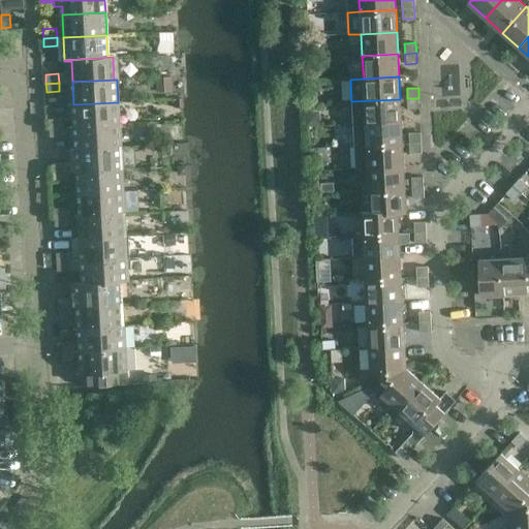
[(418,98),(407,98),(408,109),(419,107),(418,98)]
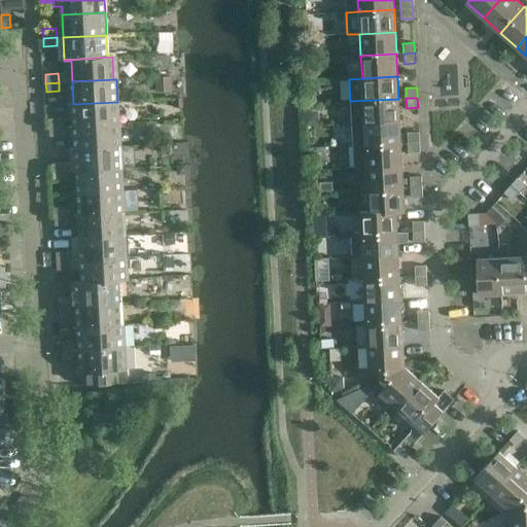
[(400,120),(398,99),(350,101),(352,124),(400,120)]
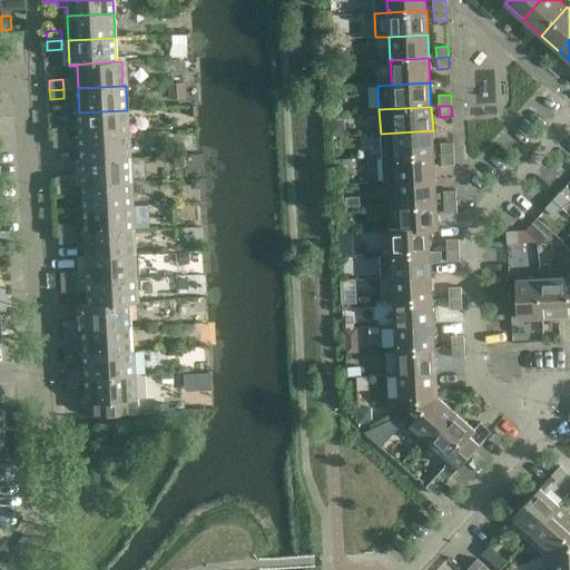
[(127,110),(79,112),(81,137),(128,134),(127,110)]
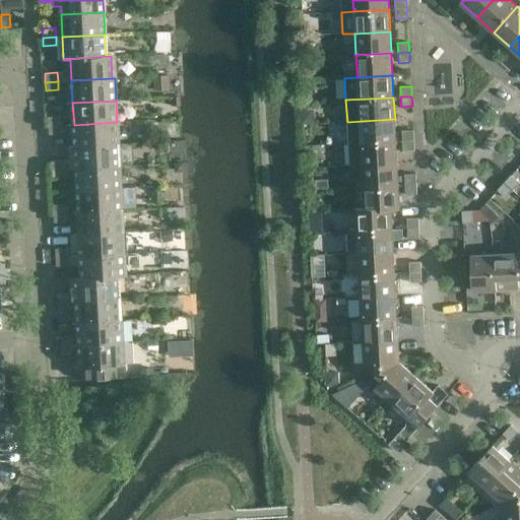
[(48,134),(61,133),(60,116),(47,117),(48,134)]
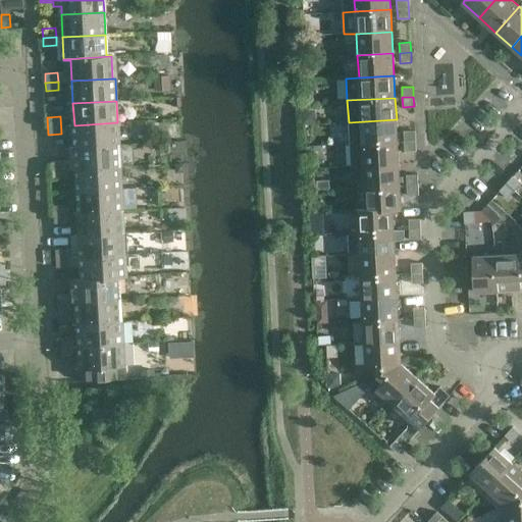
[(398,142),(397,119),(349,122),(350,145),(398,142)]
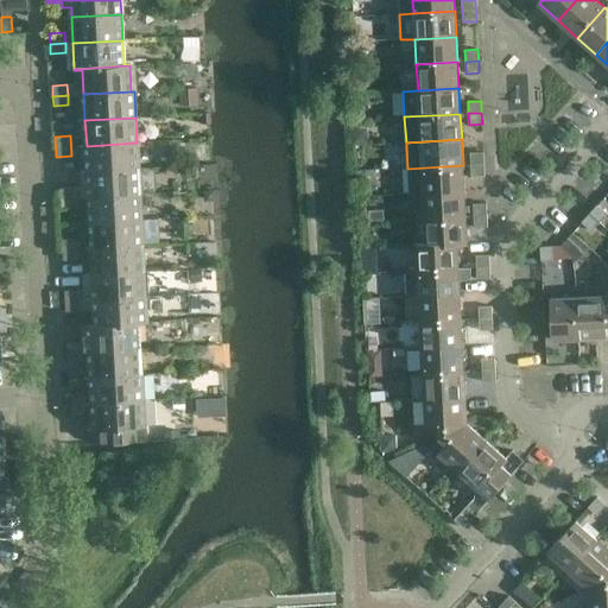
[(137,143),(87,146),(88,171),(138,169),(137,143)]
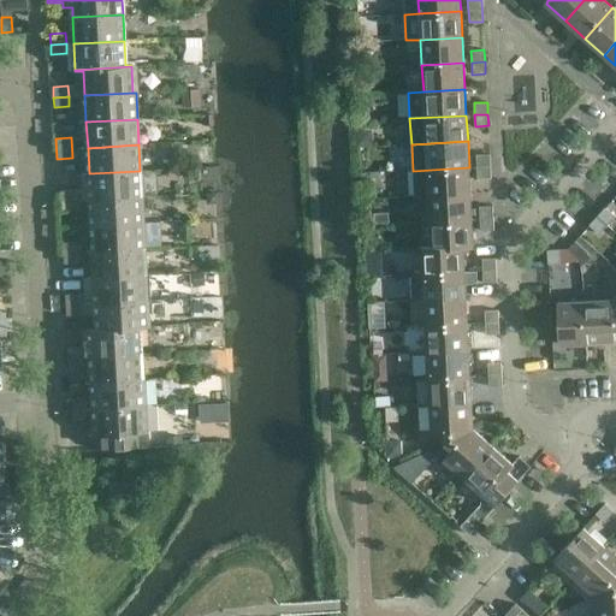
[(491,166),(490,154),(477,154),(477,167),(491,166)]
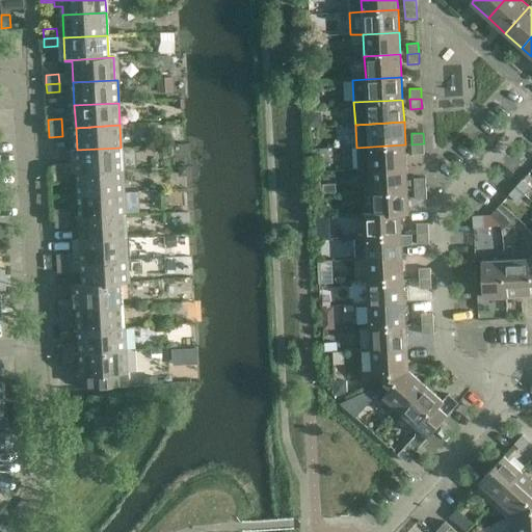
[(424,143),(411,144),(413,154),(424,154),(424,143)]
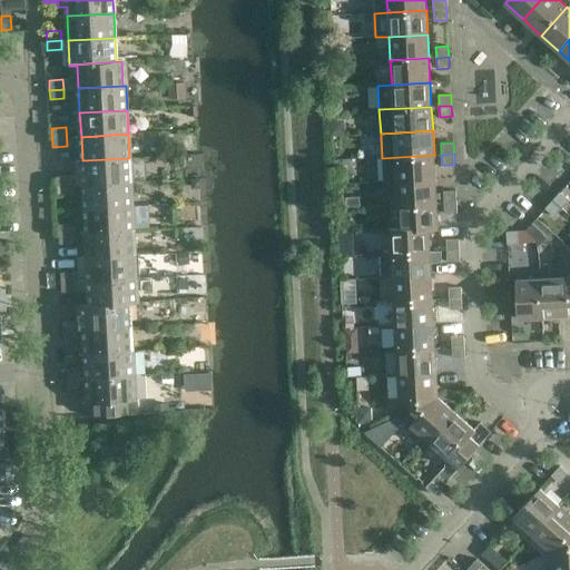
[(435,179),(434,155),(382,158),(383,182),(396,182),(435,179)]
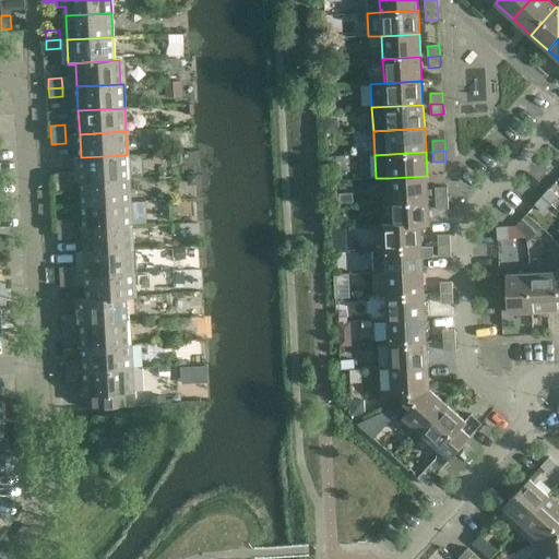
[(127,155),(81,157),(82,181),(129,179),(127,155)]
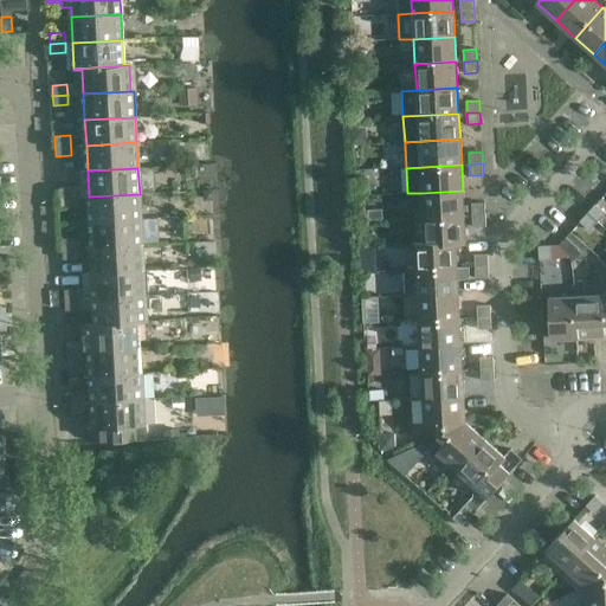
[(58,198),(73,198),(72,187),(57,188),(58,198)]
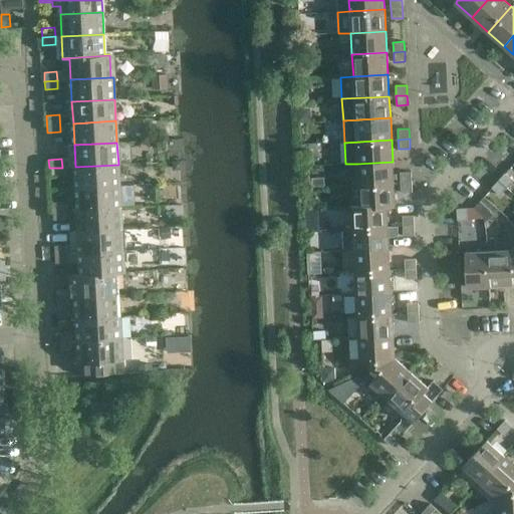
[(393,162),(357,164),(359,185),(394,183),(393,162)]
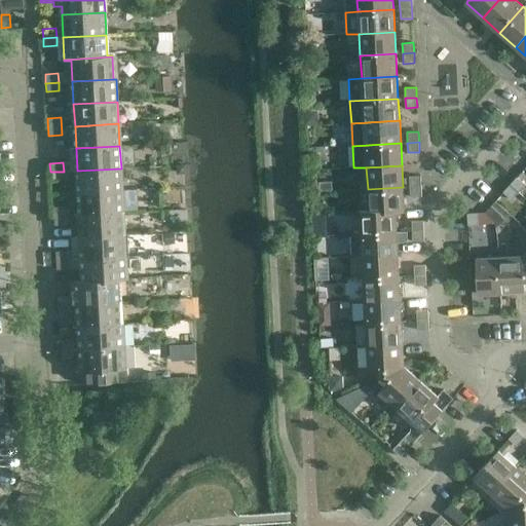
[(121,168),(77,171),(78,193),(122,191),(121,168)]
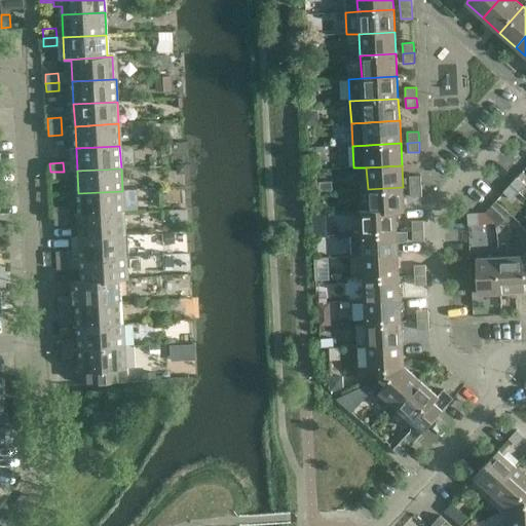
[(50,181),(64,180),(64,172),(50,172),(50,181)]
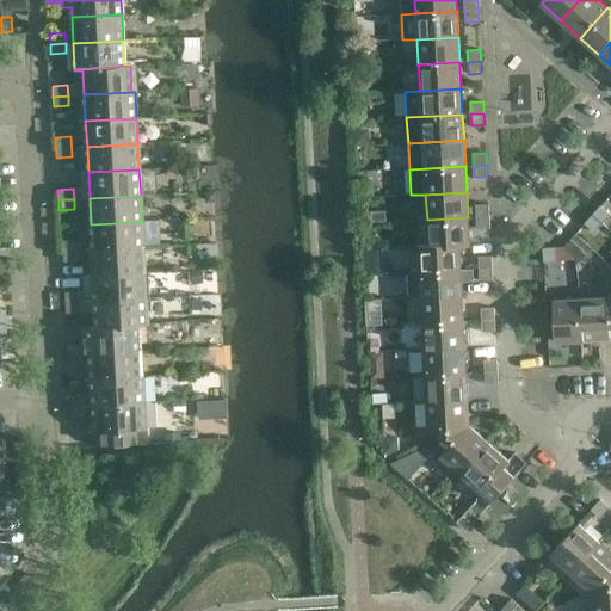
[(489,216),(488,204),(475,205),(476,217),(489,216)]
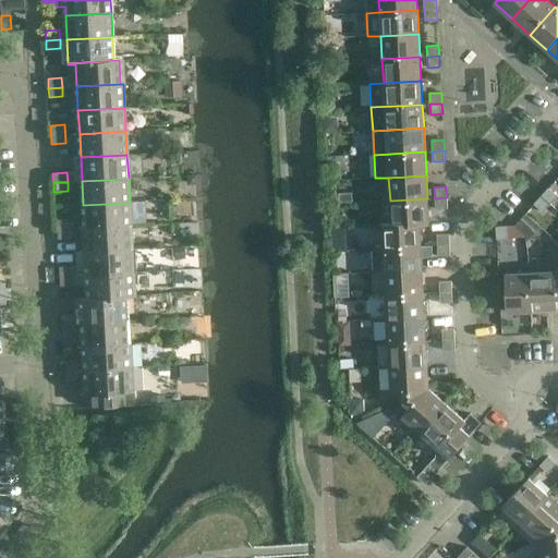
[(557,196),(548,187),(541,196),(549,204),(557,196)]
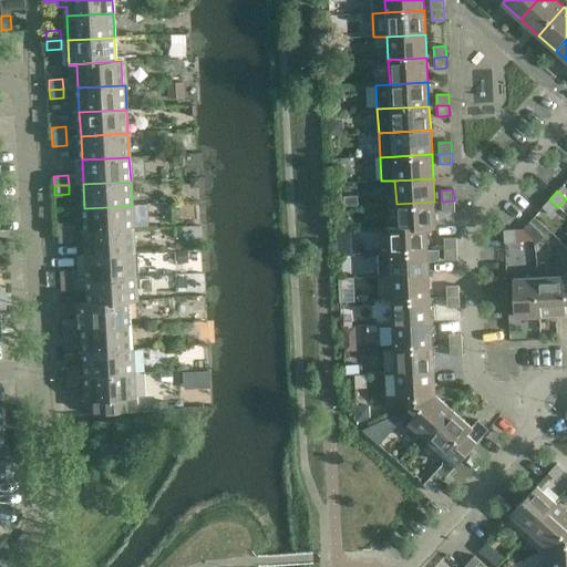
[(558,207),(549,199),(543,207),(552,215),(558,207)]
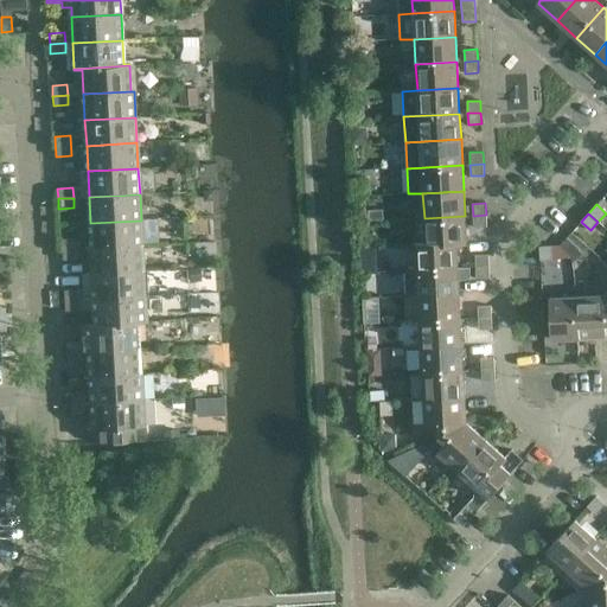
[(486,215),(473,216),(473,228),(486,227),(486,215)]
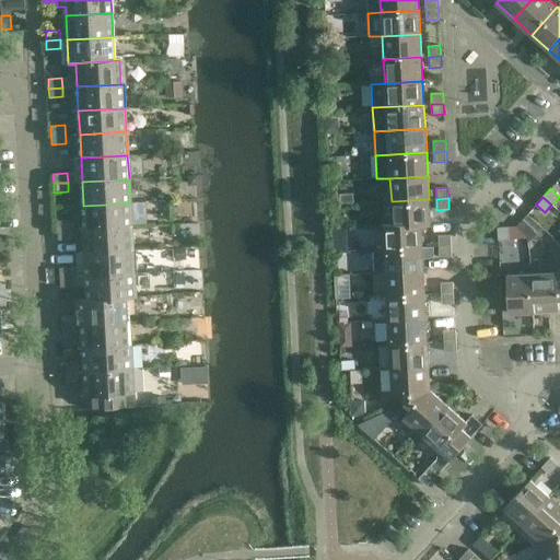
[(429,199),(392,201),(393,223),(383,224),(383,225),(430,223),(429,199)]
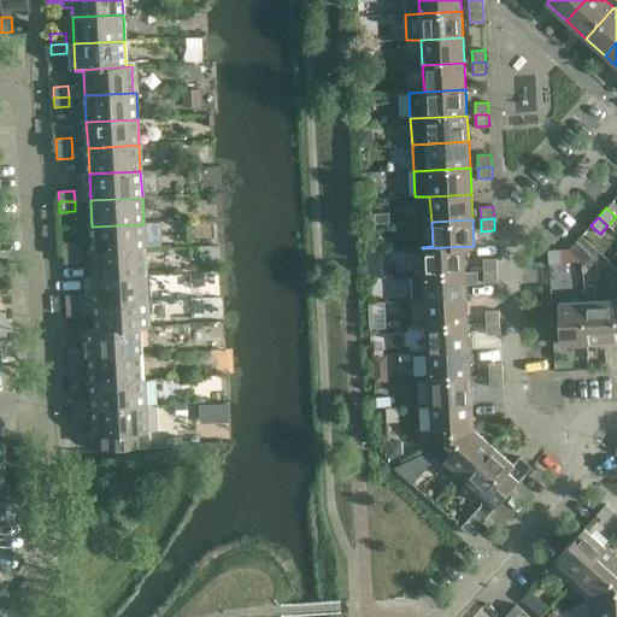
[(144,224),(92,227),(93,252),(145,250),(144,224)]
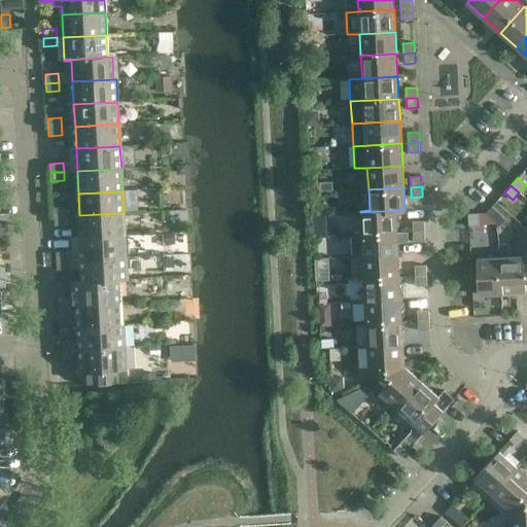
[(54,225),(66,224),(65,207),(53,208),(54,225)]
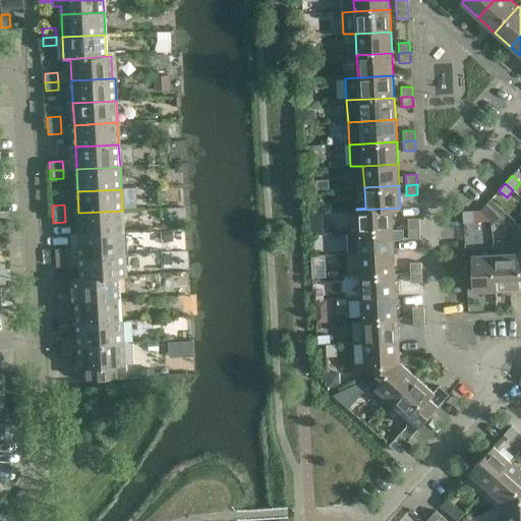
[(400,208),(356,210),(358,232),(393,230),(392,209),(400,209),(400,208)]
